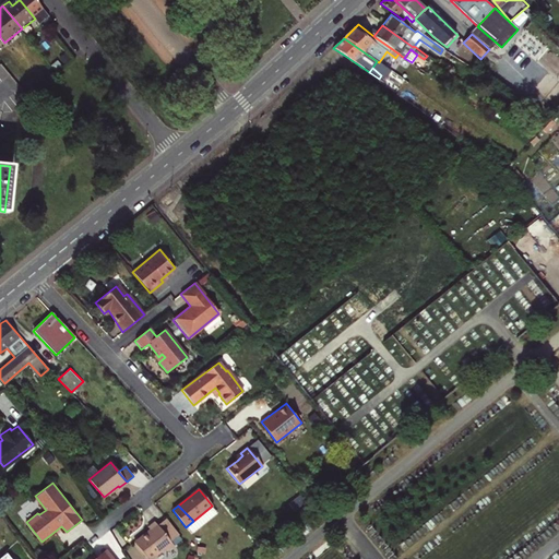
[(211,507),(193,521),(200,527),(216,513),(211,507)]
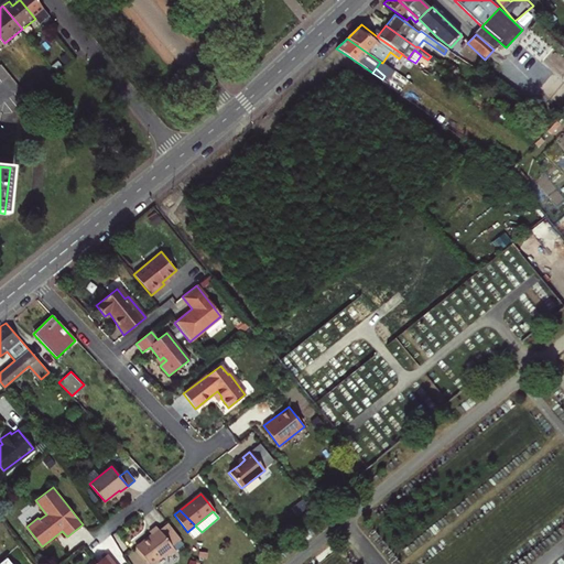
[(167,524),(159,532),(171,546),(180,539),(167,524)]
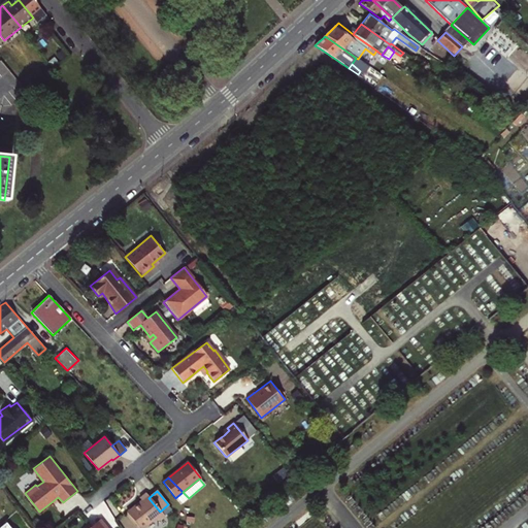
[(183,492),(176,497),(182,503),(189,498),(183,492)]
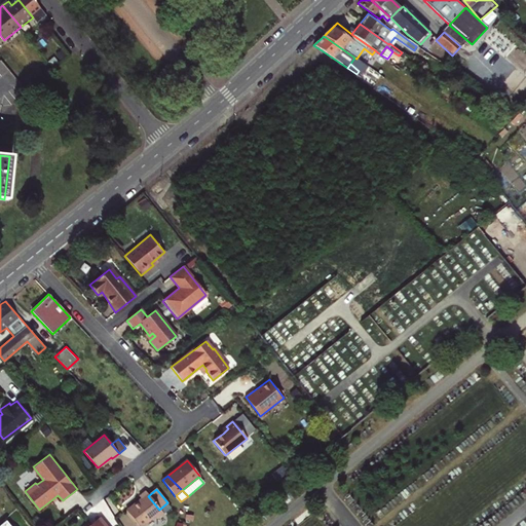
[(156,518),(162,513),(159,510),(148,496),(145,491),(139,496),(140,498),(130,506),(132,509),(127,513),(138,525),(141,525),(152,517),(156,518)]
